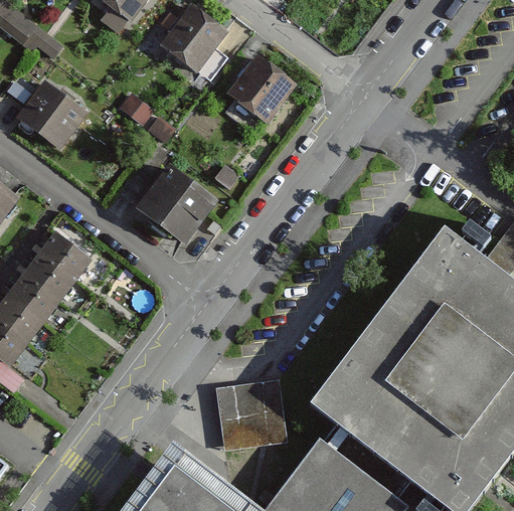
[(104,0),(129,19),(144,0),(104,0)]
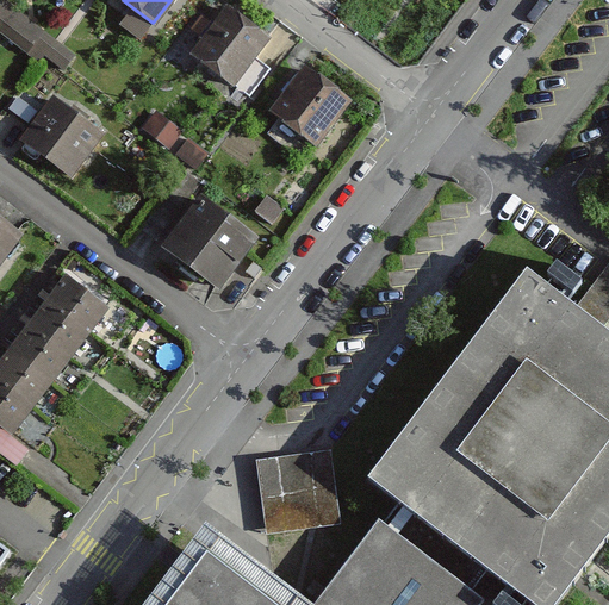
[(268,33),(227,2),(213,20),(209,17),(198,31),(203,35),(190,51),(249,97),(271,69),(263,63),(252,55),(268,33)]
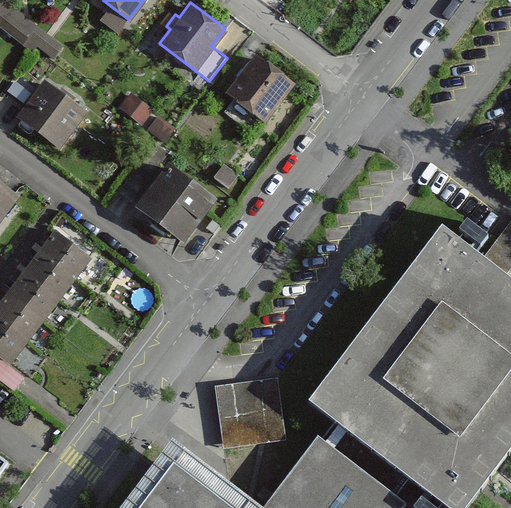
[(5,9),(0,15),(0,25),(31,48),(34,43),(44,30),(34,23),(31,28),(15,17),(19,12),(8,4),(5,9)]
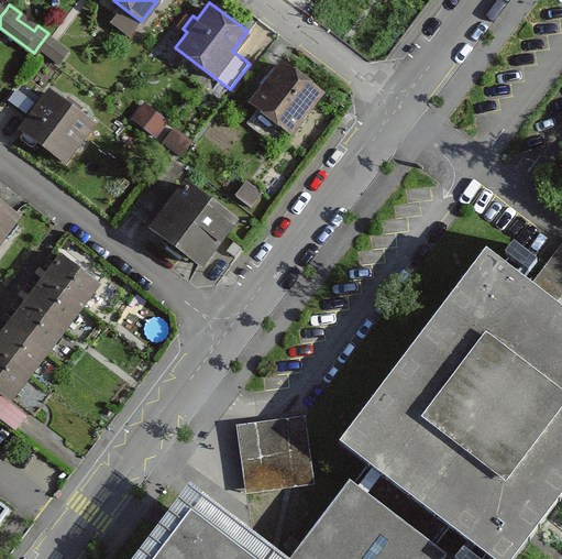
[(48,33),(37,47),(40,50),(56,61),(66,47),(48,33)]
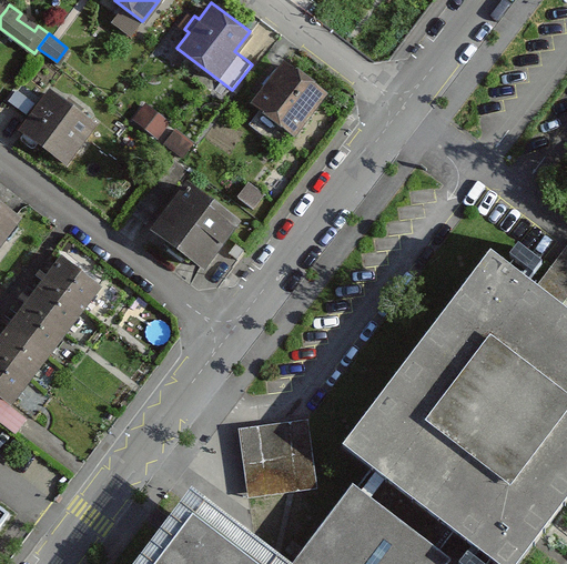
[(323,90),(281,60),(251,102),(259,108),(249,121),(284,145),(323,90)]
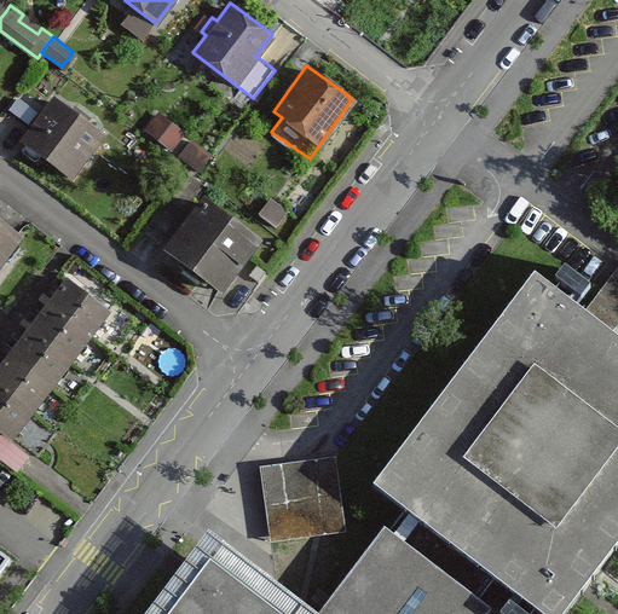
[(52,96),(21,139),(71,177),(103,133),(52,96)]
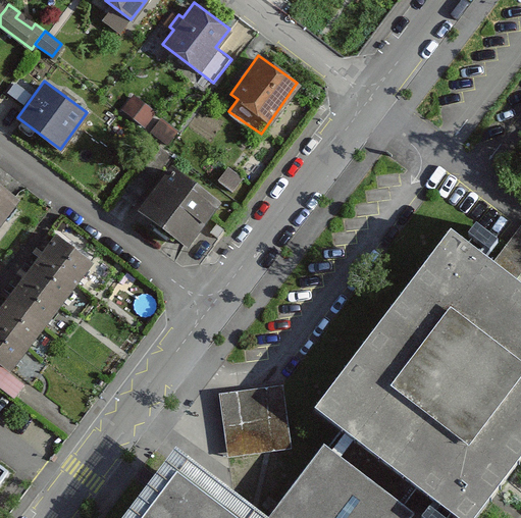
[(152,152),(122,193),(135,202),(165,161),(152,152)]
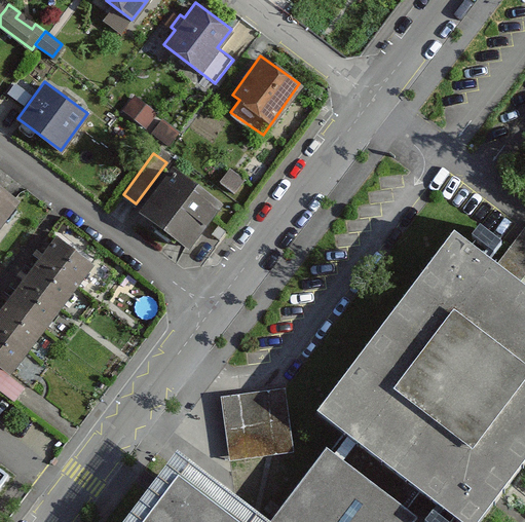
[(173,166),(139,211),(187,247),(211,216),(221,203),(173,166)]
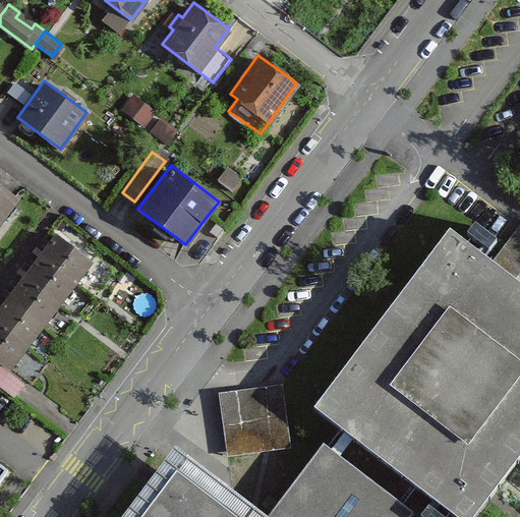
[(0,223),(17,199),(0,186),(0,223)]
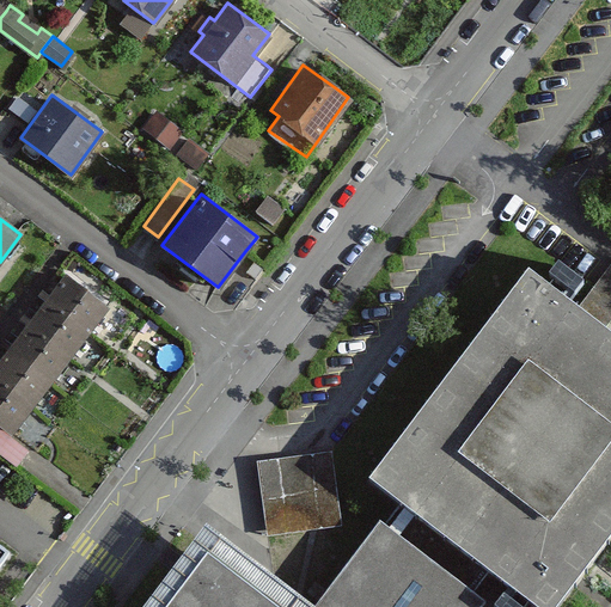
[(554,606),(610,532),(610,335),(525,270),(367,478),(398,502),(382,523),(378,521),(311,606),(274,606),(206,555),(165,606),(475,606),(483,599),(471,589),(487,569),(536,606),(554,606)]
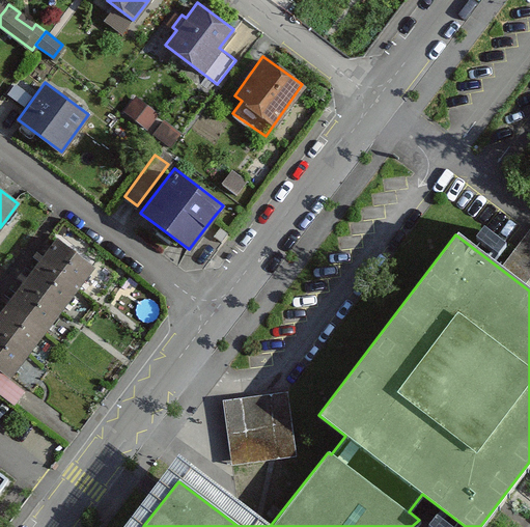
[(92,268),(57,240),(42,259),(77,287),(92,268)]
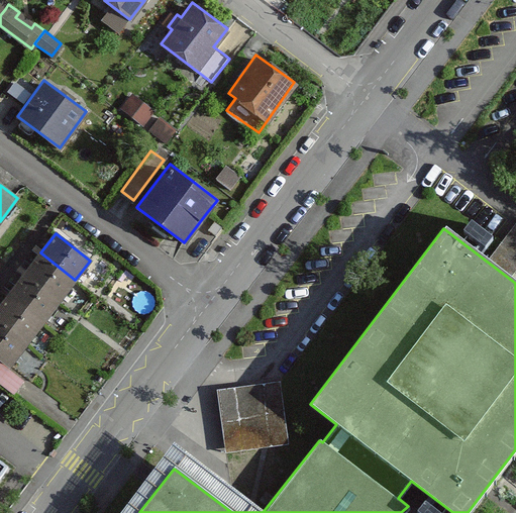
[(75,280),(40,252),(23,274),(58,301),(75,280)]
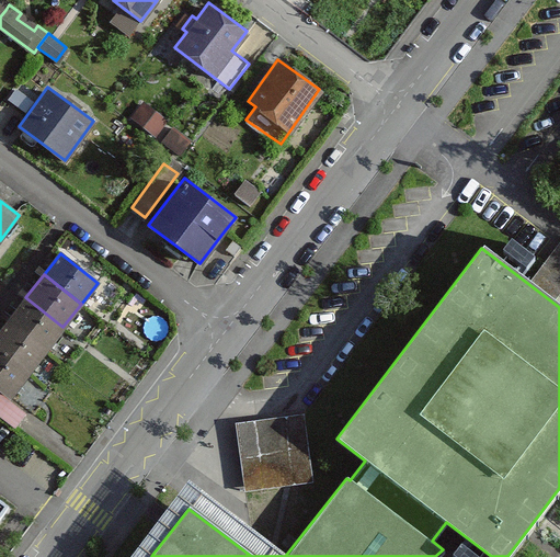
[(63,327),(25,297),(7,322),(44,351),(63,327)]
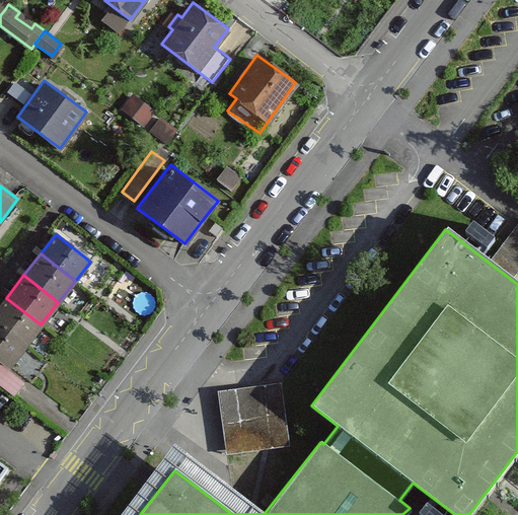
[(0,326),(24,346),(41,324),(6,298),(0,305),(0,326)]
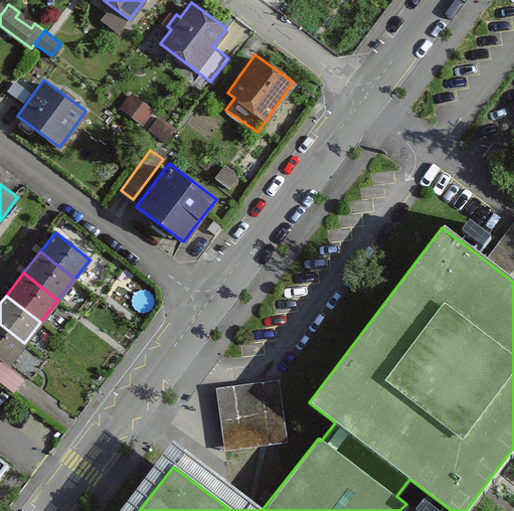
[(0,357),(7,363),(24,343),(0,324),(0,357)]
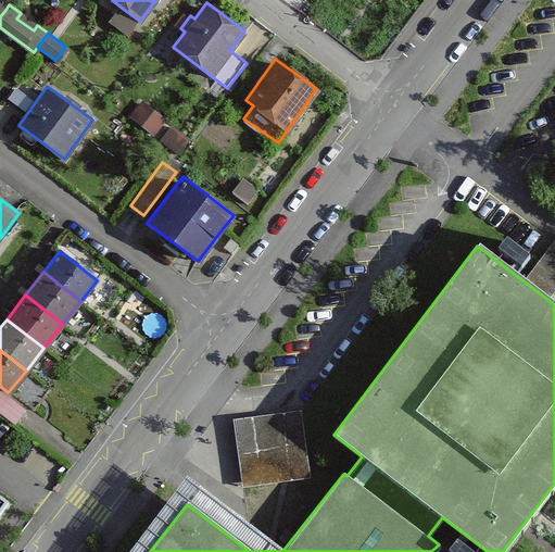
[(15,422),(24,411),(0,392),(0,413),(14,424),(15,422)]
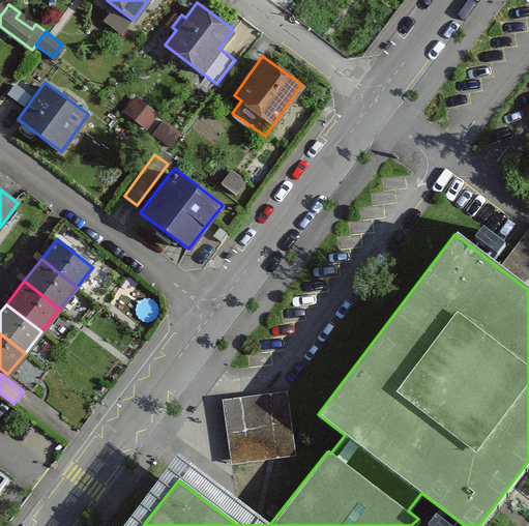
[(223,401),(231,459),(291,450),(284,393),(223,401)]
